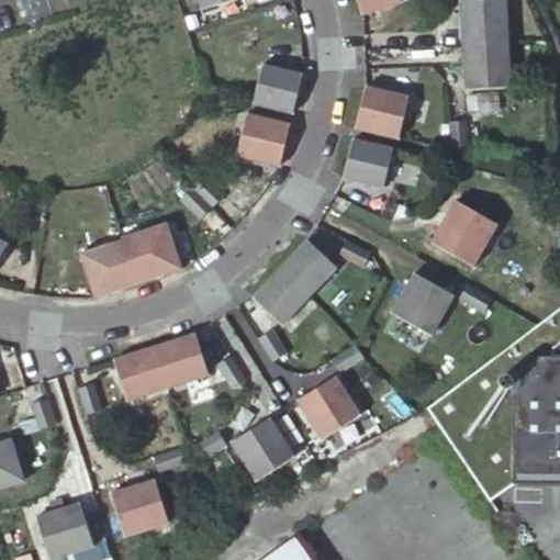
[(356,0),(360,12),(399,0),(356,0)]
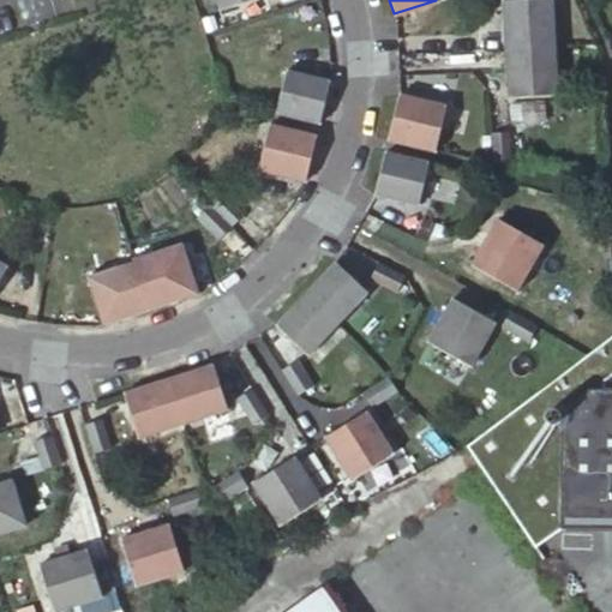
[(501,0),(501,9),(503,48),(553,46),(550,0),(501,0)]
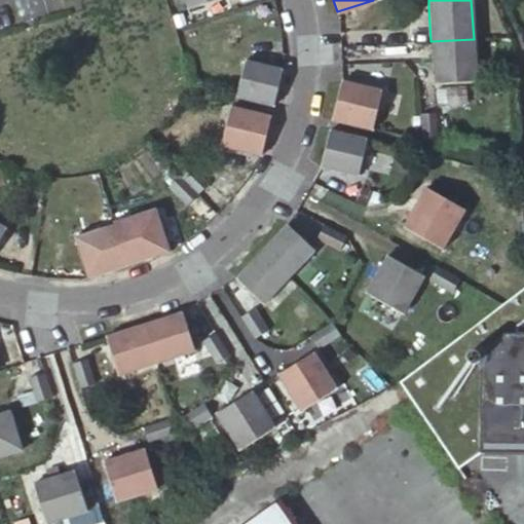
[(474,39),(431,41),(434,84),(476,81),(474,39)]
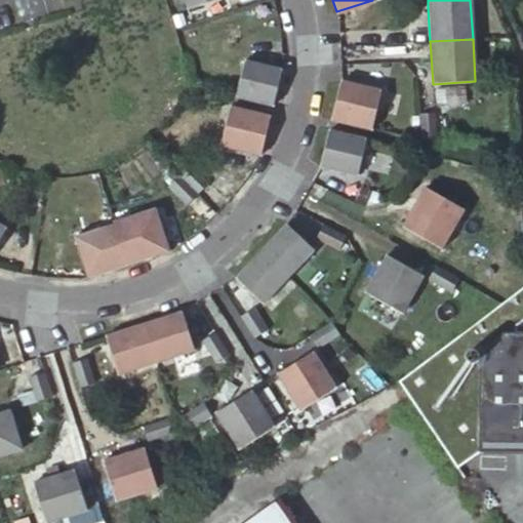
[(243,55),(234,93),(272,102),(280,65),(243,55)]
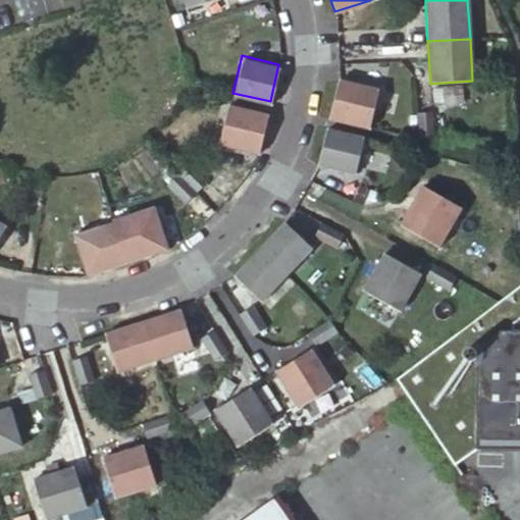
[(377,88),(338,79),(328,118),(367,126),(377,88)]
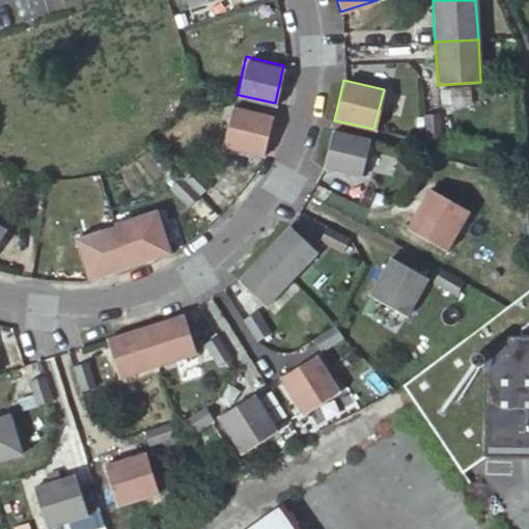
[(260,112),(230,105),(220,144),(260,157),(271,114),(260,112)]
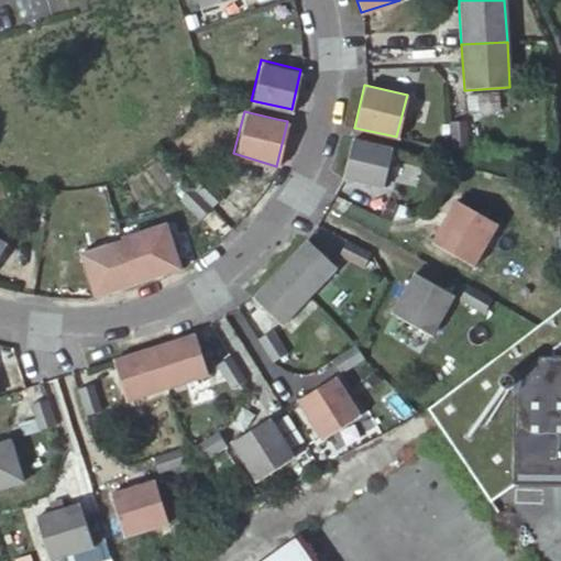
[(370,144),(354,139),(347,165),(343,178),(383,188),(392,150),(370,144)]
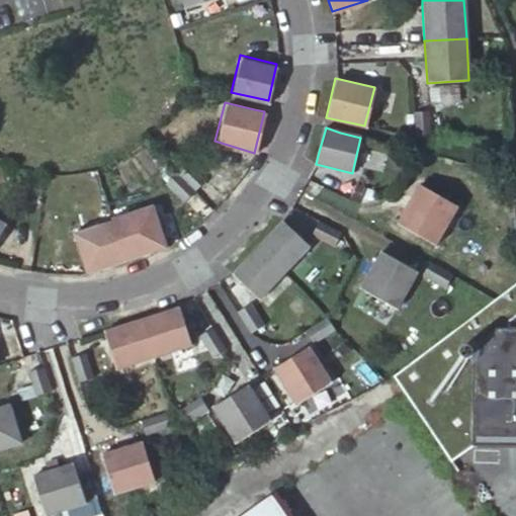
[(451,205),(414,185),(394,223),(431,243),(451,205)]
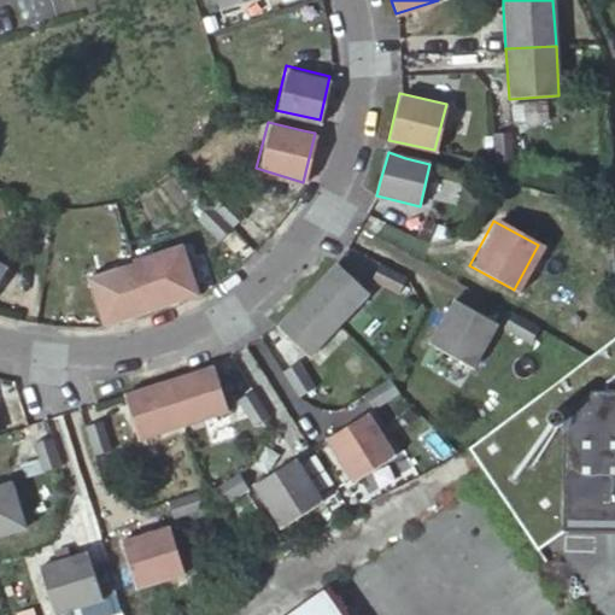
[(138,253),(139,256),(153,304),(177,297),(204,290),(189,239),(138,253)]
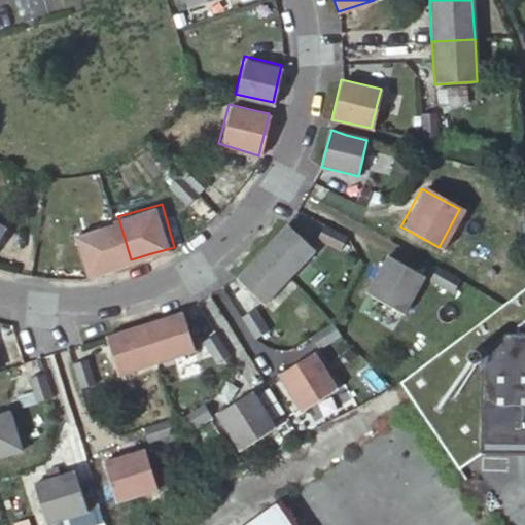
[(118,218),(77,231),(90,271),(109,266),(131,259),(118,218)]
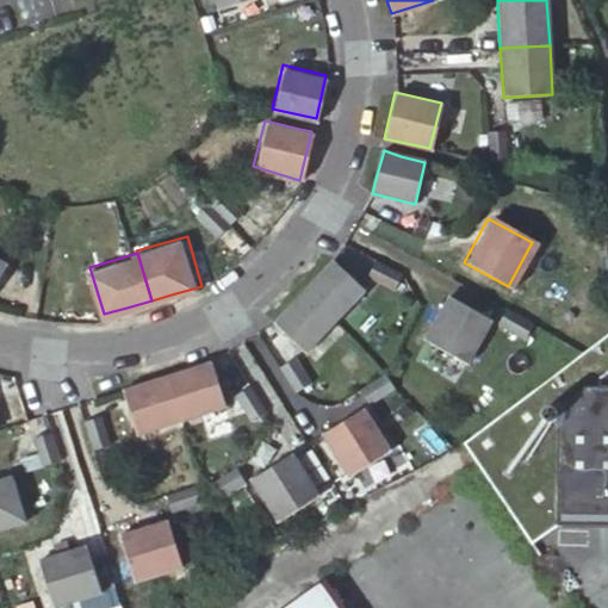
[(0,281),(12,262),(0,254),(0,281)]
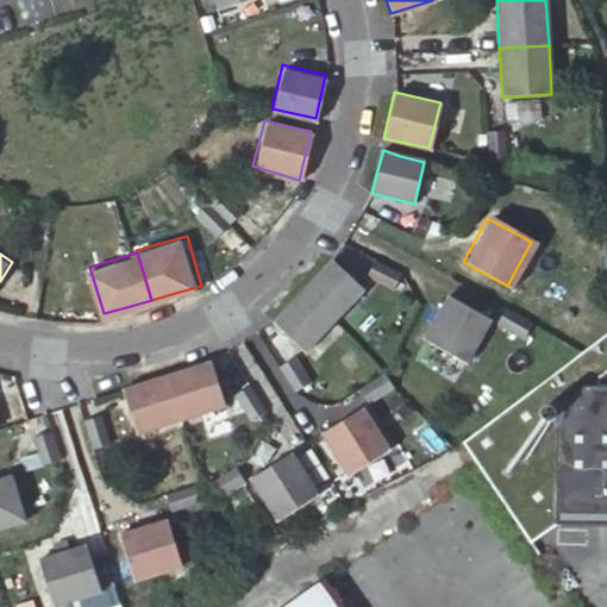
[(364,288),(332,258),(312,280),(302,289),(335,319),(340,313),(364,288)]
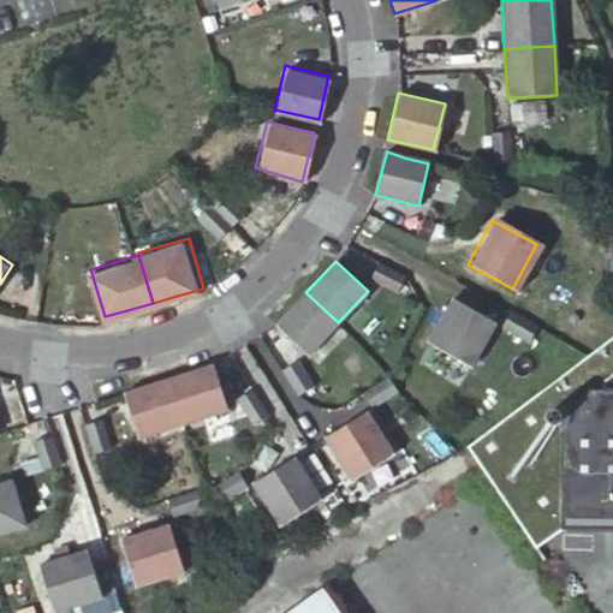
[(309,353),(338,322),(305,292),(277,323),(309,353)]
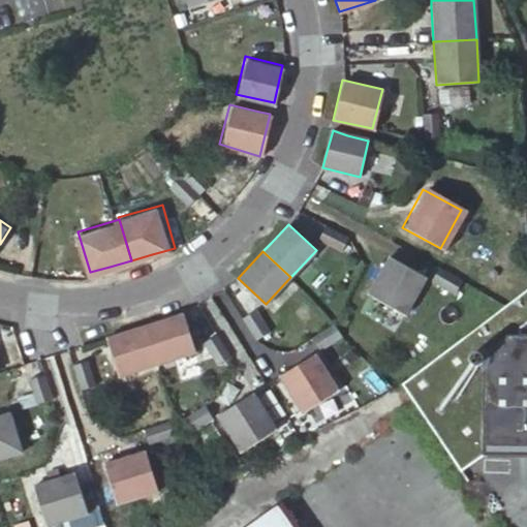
[(425,275),(388,254),(367,292),(404,313),(425,275)]
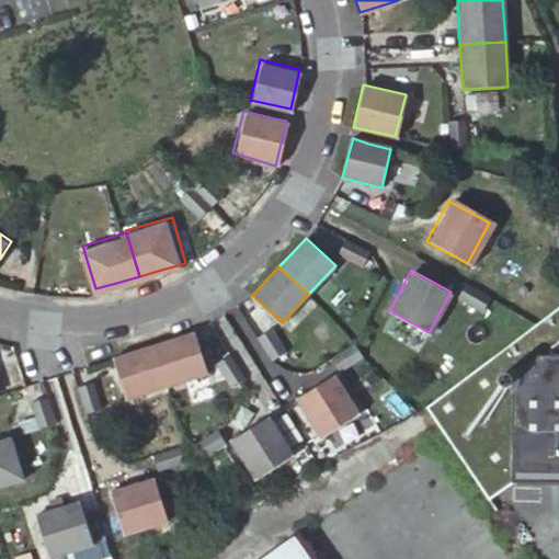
[(430,408),(424,411),(488,504),(512,487),(558,488),(558,309),(542,323),(430,408)]
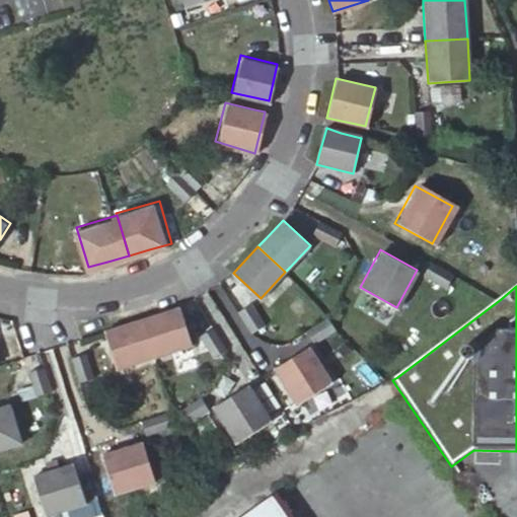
[(179,306),(142,318),(154,357),(192,346),(179,306)]
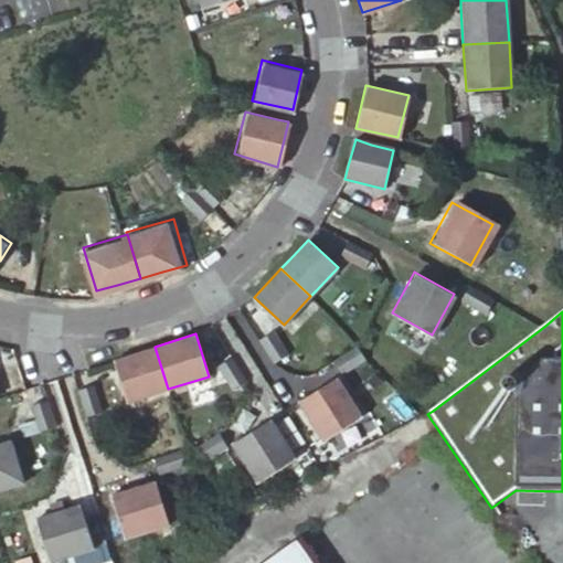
[(114,360),(127,402),(168,389),(155,347),(114,360)]
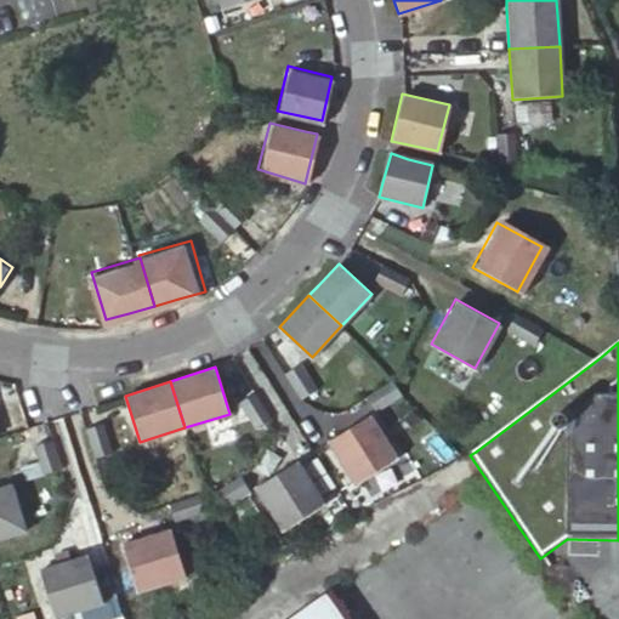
[(370,414),(328,441),(355,483),(398,456),(370,414)]
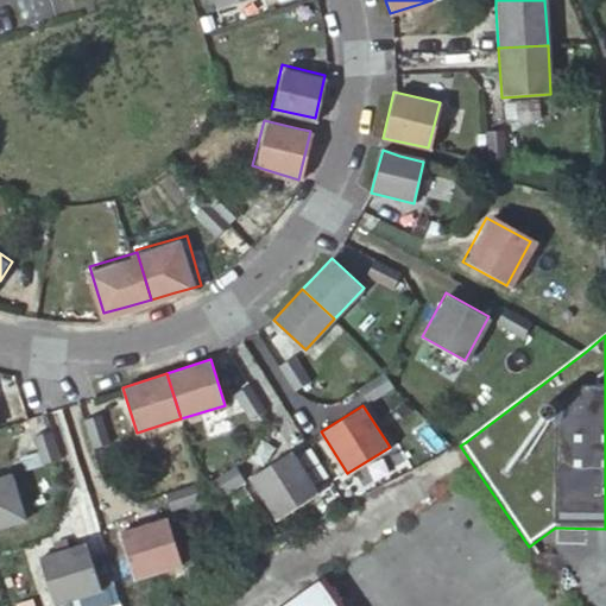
[(250,477),(276,518),(317,492),(291,450),(250,477)]
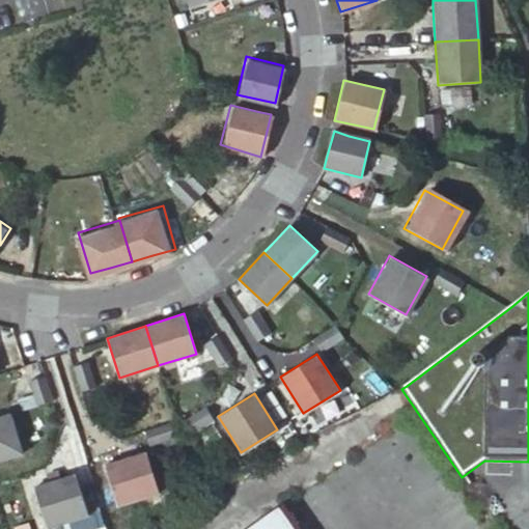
[(10,413),(0,416),(0,460),(23,453),(10,413)]
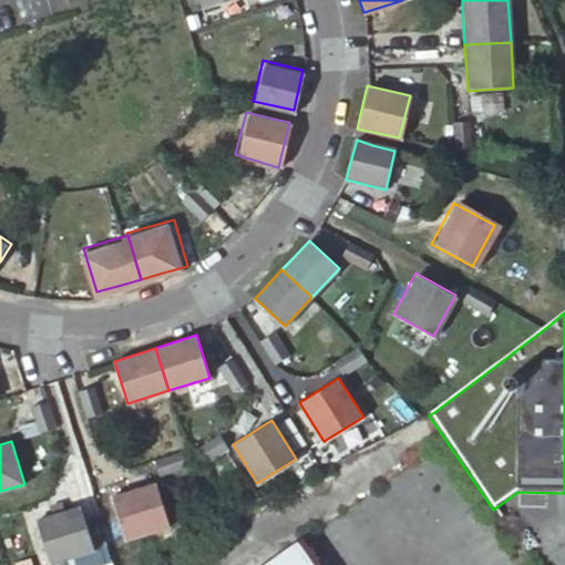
[(112,496),(125,540),(170,526),(155,482),(112,496)]
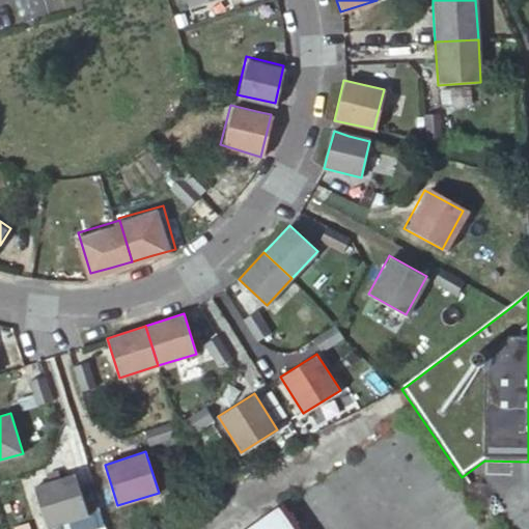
[(76,473),(33,486),(47,528),(88,514),(76,473)]
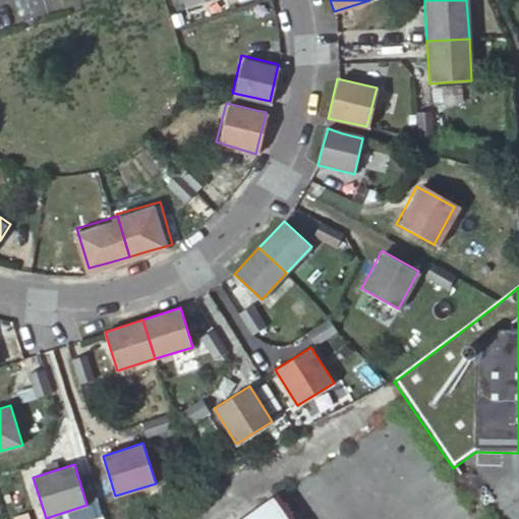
[(290,518),(276,498),(245,518),(290,518)]
